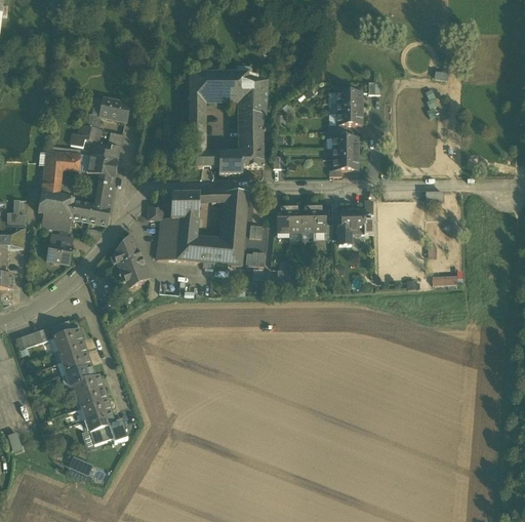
[(237,74),(190,74),(190,103),(203,103),(237,103),(237,74)]
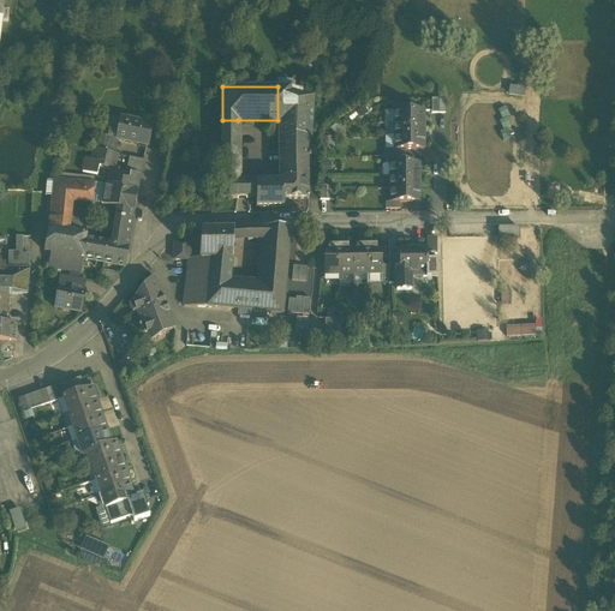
[(312,95),(291,87),(278,87),(278,120),(282,120),(282,180),(284,180),(284,181),(309,181),(308,137),(311,136),(314,95),(312,95)]
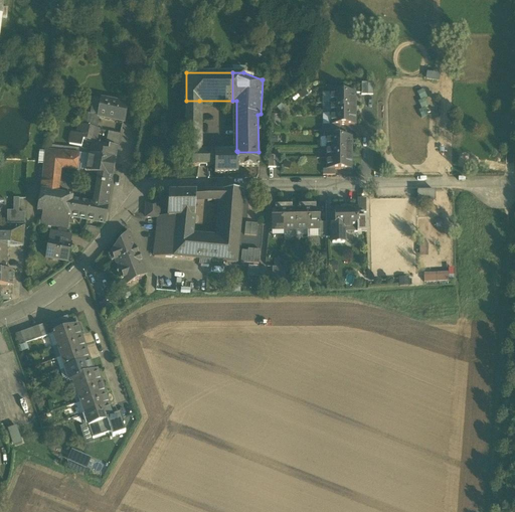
[(355,91),(330,91),(330,102),(355,102),(355,91)]
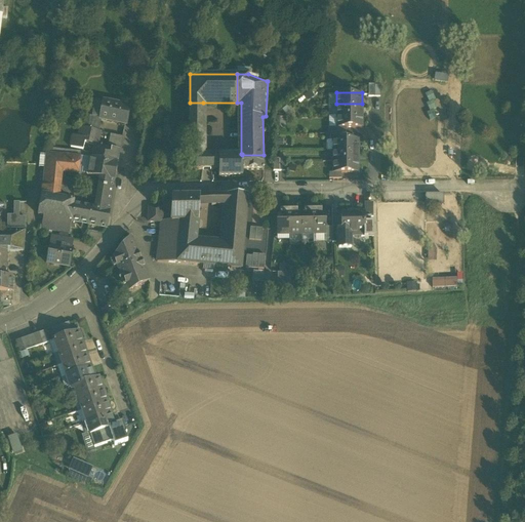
[(103,99),(94,98),(92,115),(101,116),(103,99)]
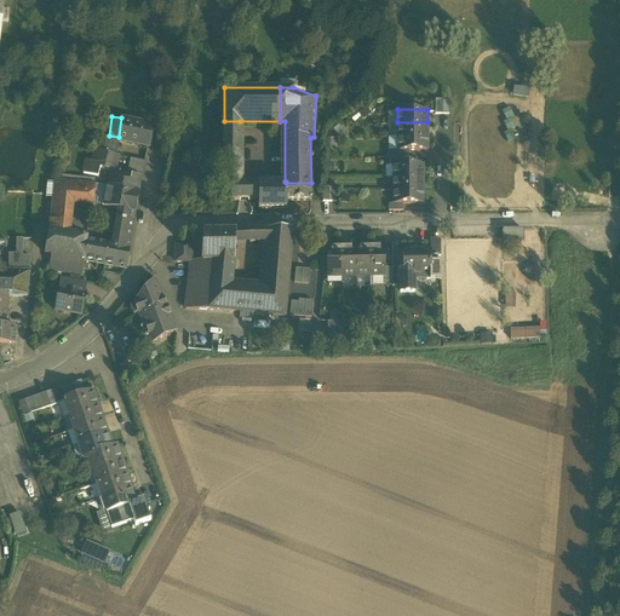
[(153,124),(121,117),(119,137),(149,143),(153,124)]
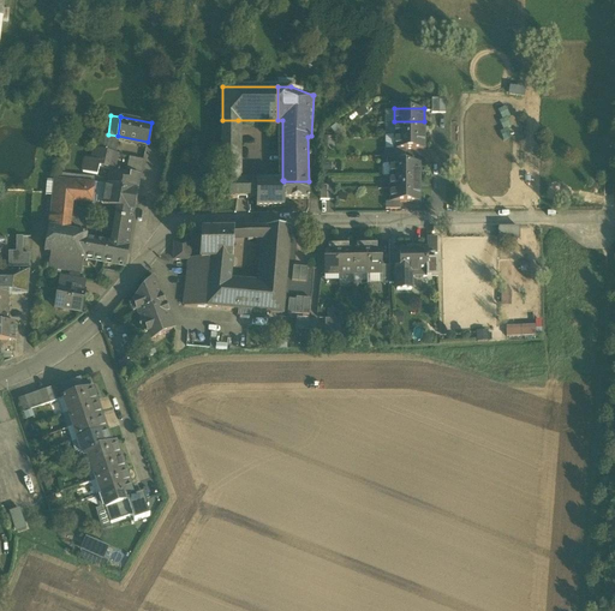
[(238,120),(222,120),(222,196),(238,196),(238,180),(238,120)]
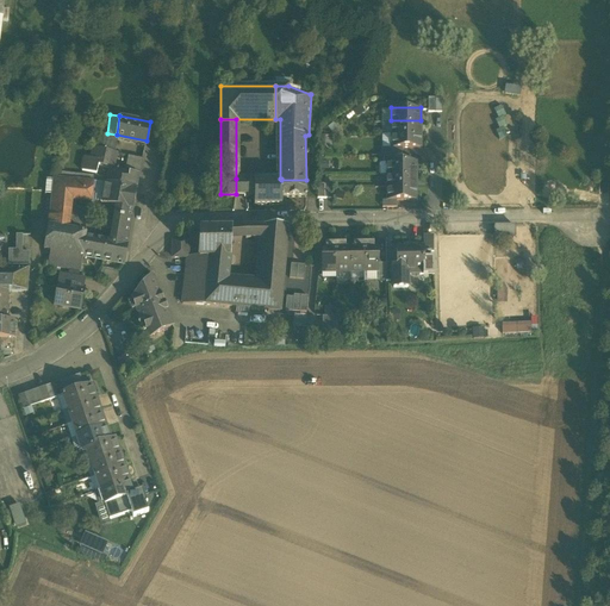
[(421,120),(391,120),(391,132),(421,132),(421,120)]
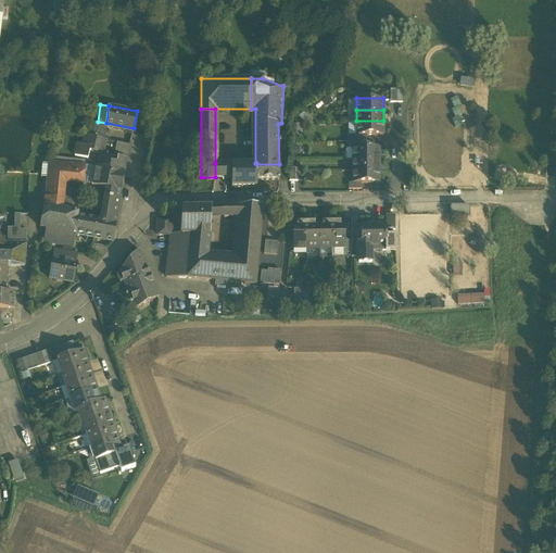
[(383,121),(356,121),(356,133),(367,133),(383,133),(383,121)]
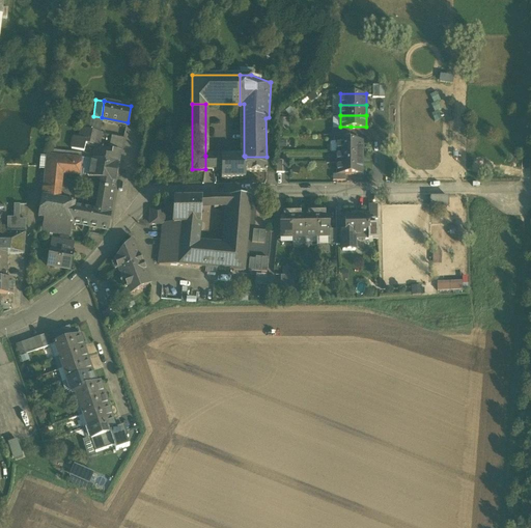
[(102,131),(81,127),(79,136),(87,138),(87,141),(94,143),(95,143),(101,144),(101,141),(100,140),(102,131)]
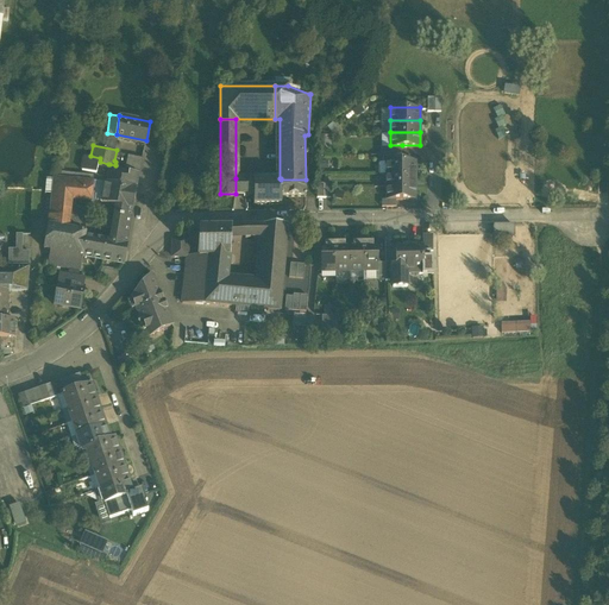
[(98,170),(100,162),(100,158),(90,156),(85,155),(82,166),(98,170)]
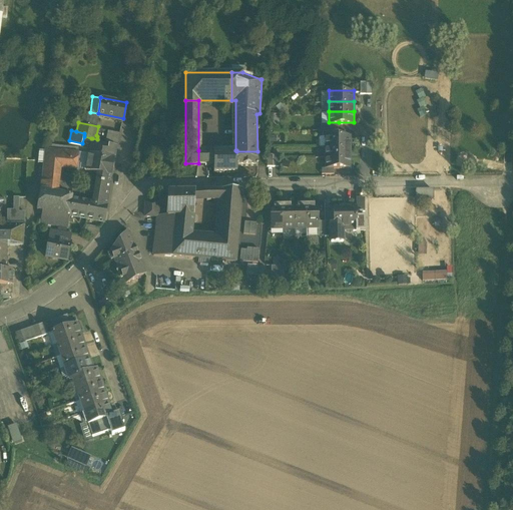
[(335,134),(326,134),(326,145),(350,145),(350,134),(335,134)]
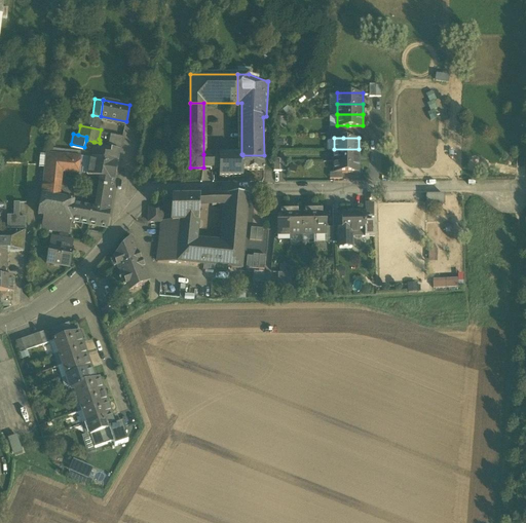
[(100,143),(95,142),(94,142),(91,156),(117,160),(119,148),(106,146),(106,144),(100,143)]
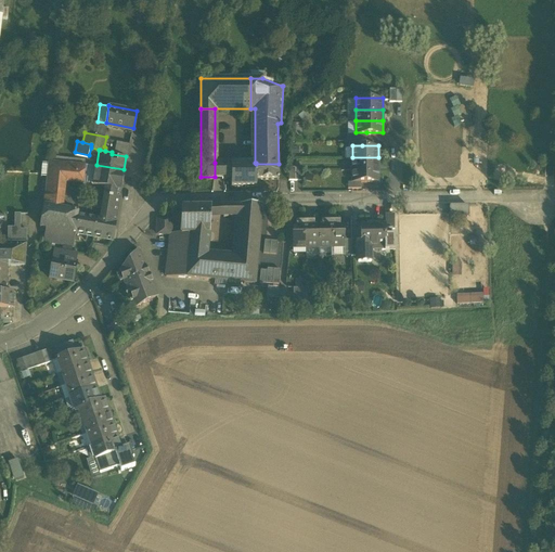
[(378,157),(352,157),(352,168),(378,168),(378,157)]
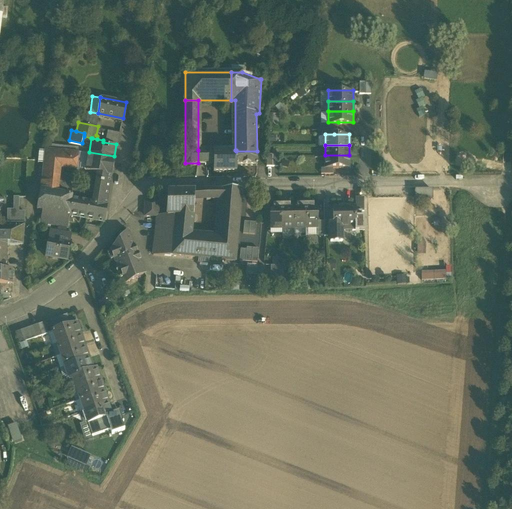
[(70,150),(45,147),(41,188),(58,191),(61,164),(68,165),(70,150)]
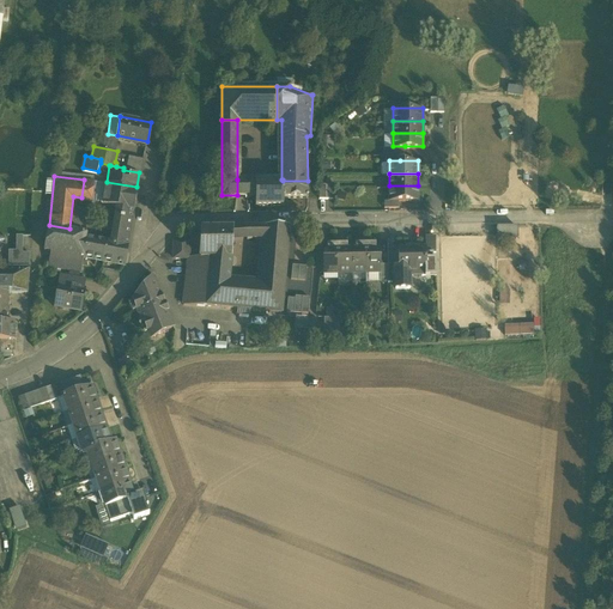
[(93,181),(84,180),(82,198),(91,199),(93,181)]
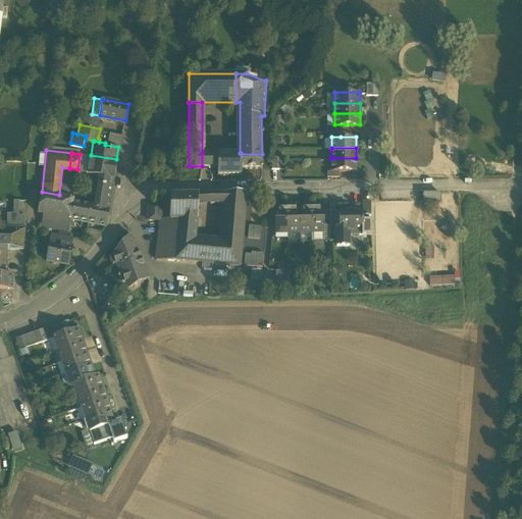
[(217,153),(202,153),(202,166),(217,167),(217,153)]
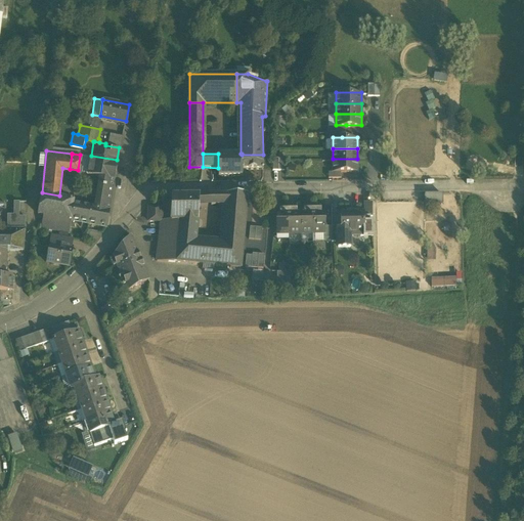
[(241,154),(218,154),(218,168),(218,175),(242,175),(242,168),(242,155),(242,154),(241,154)]
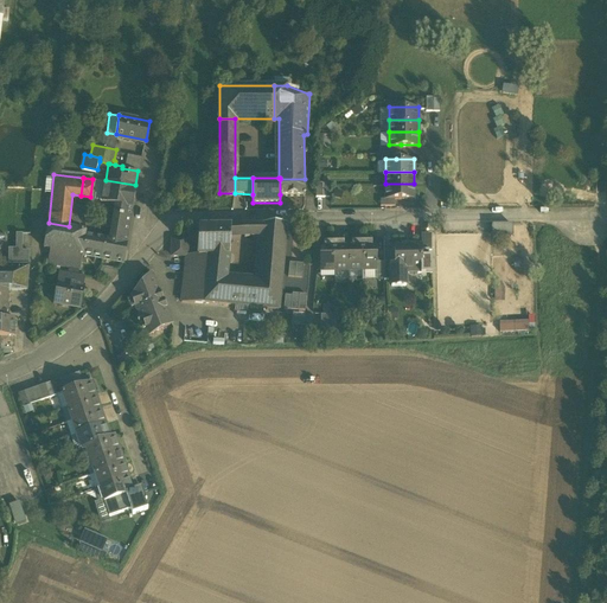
[(103,179),(93,179),(90,197),(101,198),(103,179)]
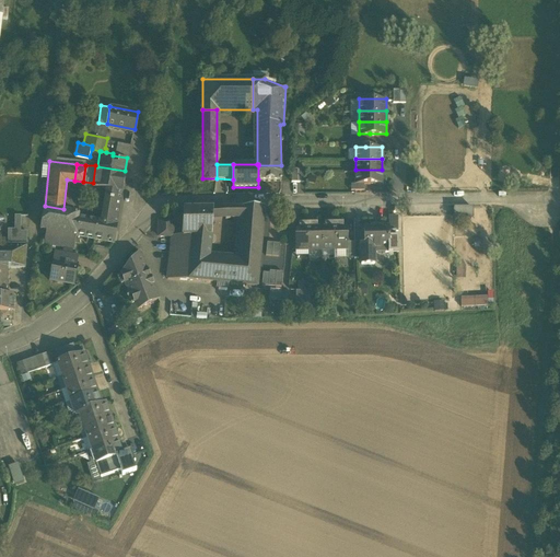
[(97,166),(95,165),(93,183),(93,184),(107,187),(123,189),(126,172),(125,172),(125,171),(97,166)]
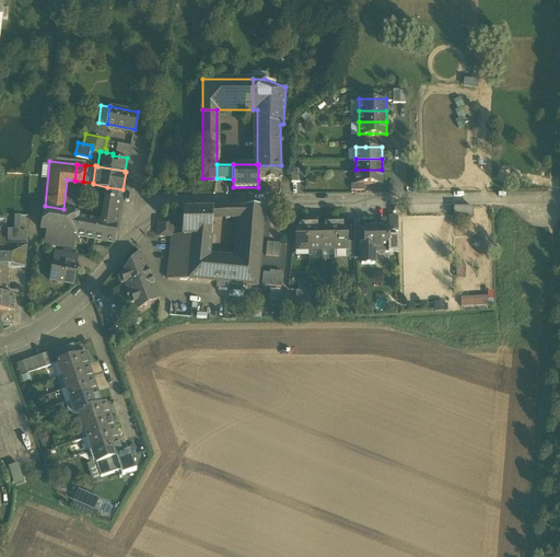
[(281,165),(258,165),(258,180),(281,180),(281,165)]
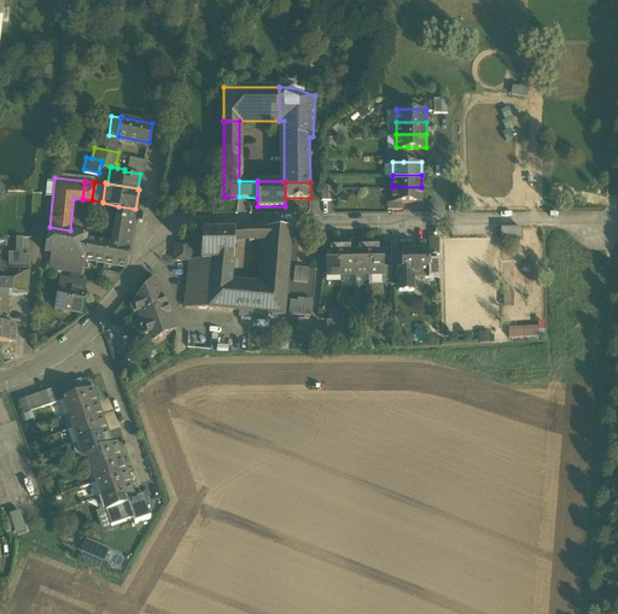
[(421,187),(392,187),(392,200),(402,200),(421,200),(421,187)]
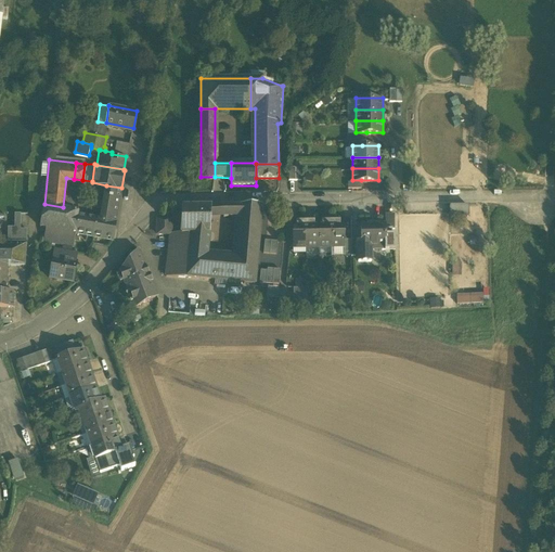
[(121,188),(106,185),(103,207),(106,208),(105,218),(115,220),(121,188)]
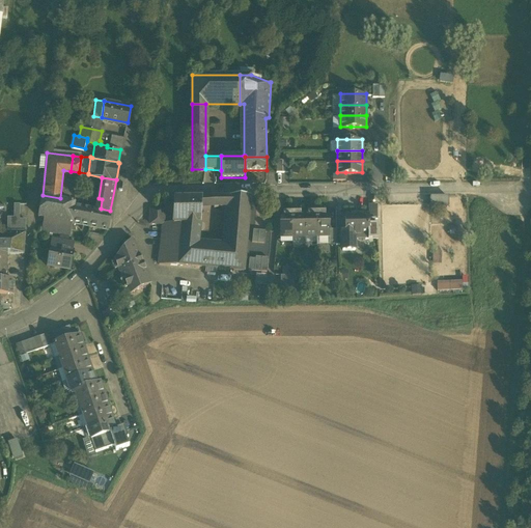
[(431,193),(431,205),(450,204),(450,193),(431,193)]
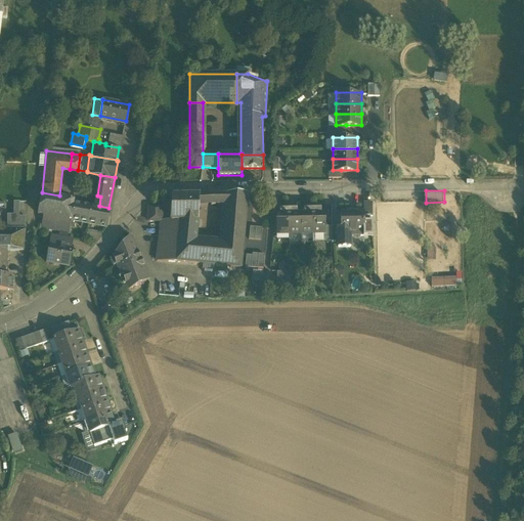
[(59,196),(42,192),(38,212),(45,213),(72,218),(74,201),(75,199),(59,196)]
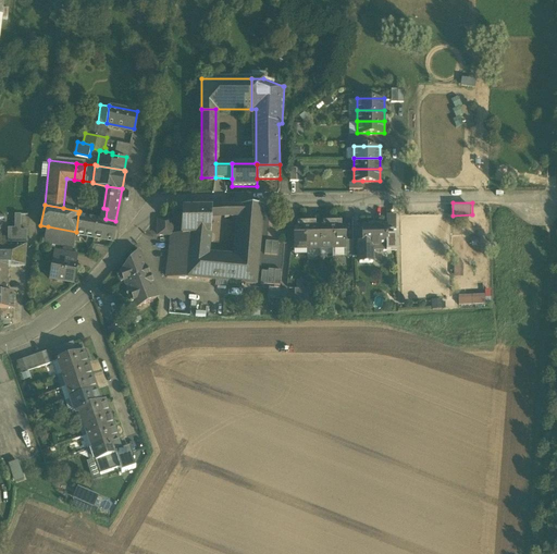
[(262,205),(224,205),(212,206),(211,216),(239,218),(261,219),(262,205)]
